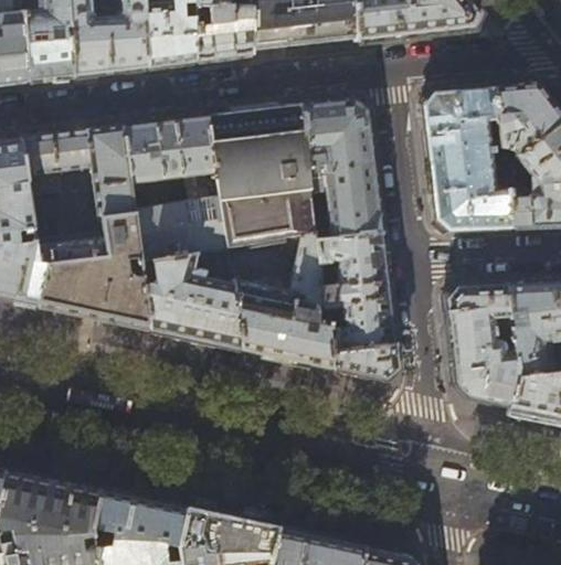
[(0,0),(0,91),(31,87),(25,20),(23,0),(0,0)]
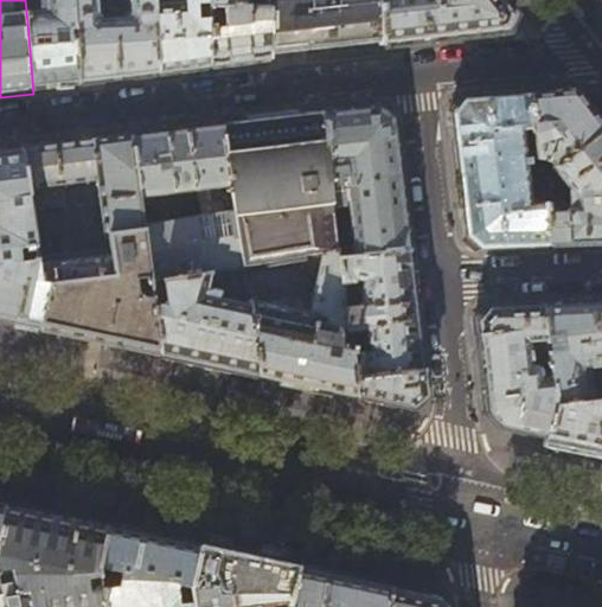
[(27,21),(33,94),(82,87),(75,0),(46,0),(47,19),(27,21)]
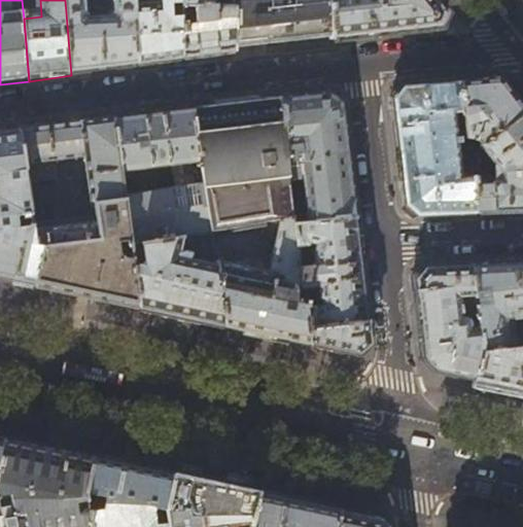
[(65,0),(71,75),(108,71),(140,67),(137,7),(137,0),(65,0)]
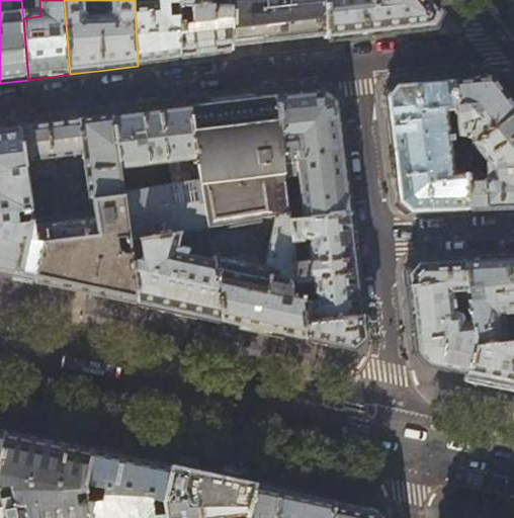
[(161,0),(161,5),(135,7),(138,66),(158,63),(182,60),(182,19),(173,19),(172,7),(182,7),(181,0),(161,0)]
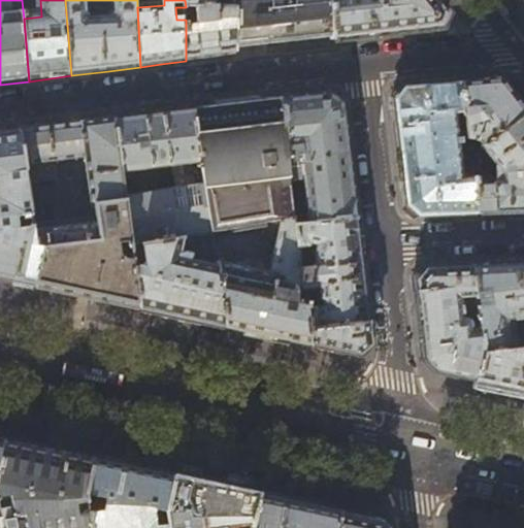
[(185,0),(186,7),(186,9),(198,9),(198,14),(191,14),(191,20),(186,20),(186,61),(211,58),(239,54),(239,48),(287,43),(334,37),(332,0),(185,0)]
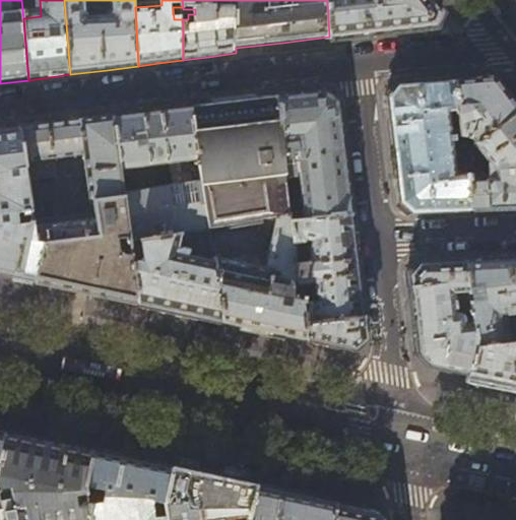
[(435,0),(327,0),(329,37),(330,41),(376,35),(439,26),(445,12),(435,0)]
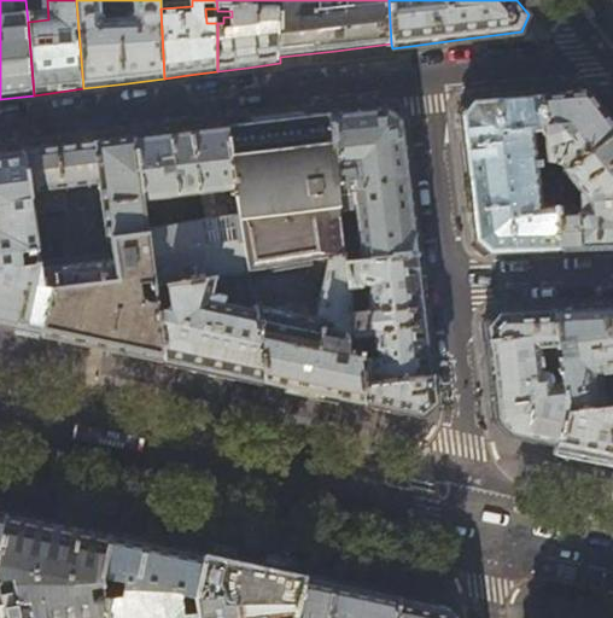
[(543,94),(548,130),(553,179),(612,135),(612,122),(602,109),(588,91),(562,93),(543,94)]
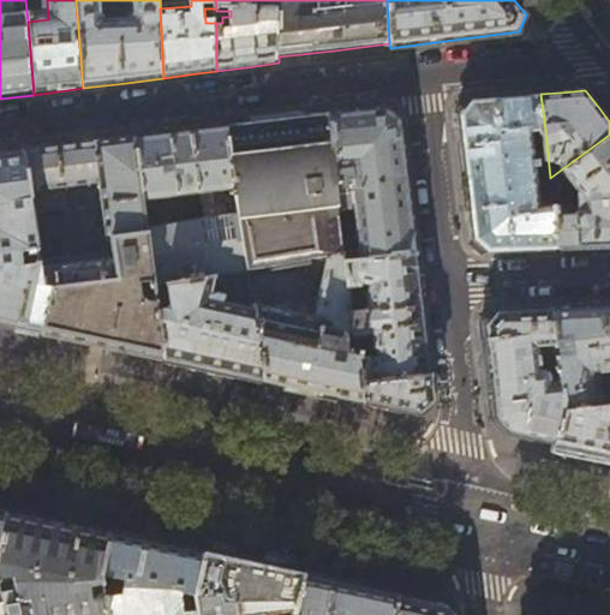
[(532,131),(545,130),(540,94),(504,97),(472,100),(460,114),(466,168),(476,239),(490,251),(520,250),(557,248),(555,216),(554,208),(540,208),(532,131)]
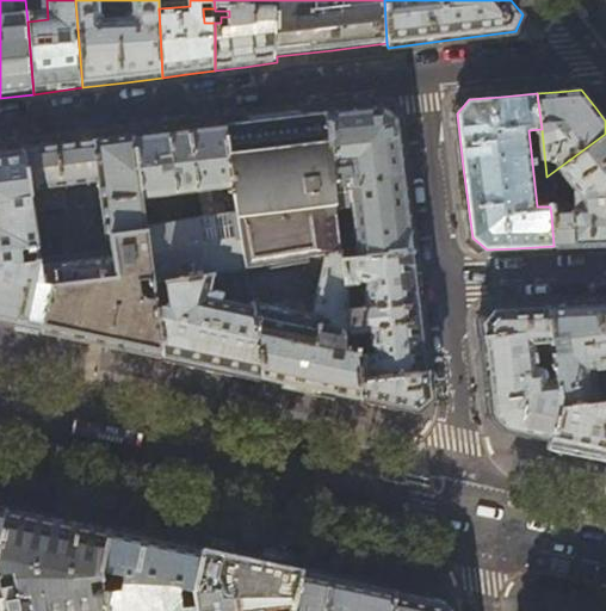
[(327,112),(333,162),(347,161),(351,196),(336,197),(342,251),(344,259),(414,252),(412,224),(406,181),(399,119),(383,105),(359,109),(327,112)]
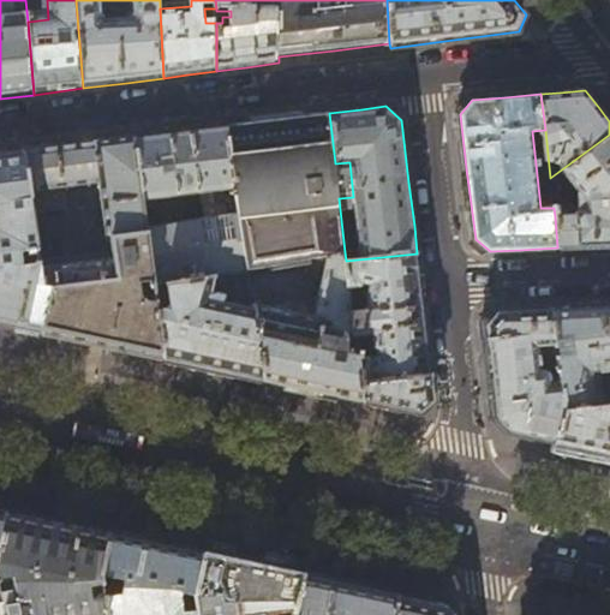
[(257,123),(228,126),(237,187),(239,202),(249,269),(311,258),(345,252),(339,198),(335,163),(329,113),(305,117),(257,123)]
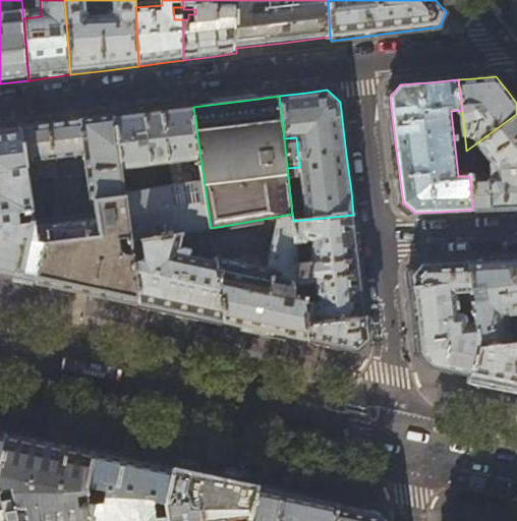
[(193,107),(114,116),(123,181),(137,179),(135,167),(200,159),(193,107)]
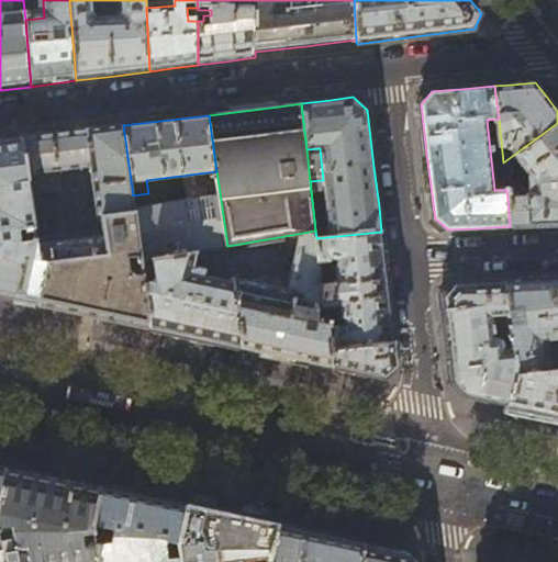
[(557,123),(503,163),(505,172),(520,161),(534,178),(535,191),(531,192),(526,198),(508,198),(510,226),(557,224),(557,123)]
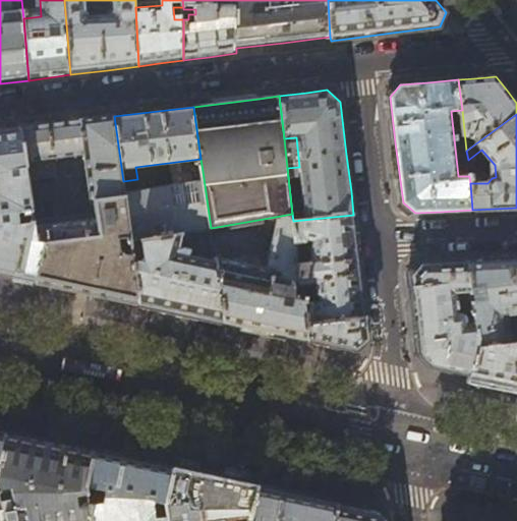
[(69,122),(21,128),(27,182),(59,178),(57,159),(87,155),(93,205),(95,205),(96,214),(126,210),(124,193),(123,181),(114,116),(69,122)]
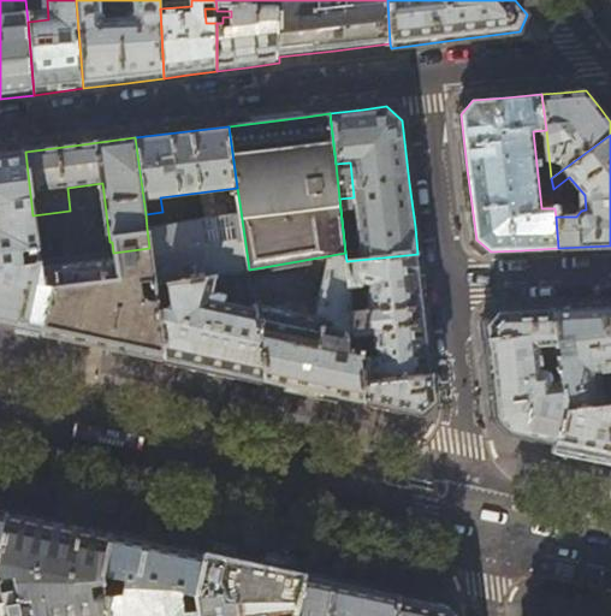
[(0,154),(0,324),(42,333),(49,289),(42,286),(39,262),(33,215),(25,152),(0,154)]
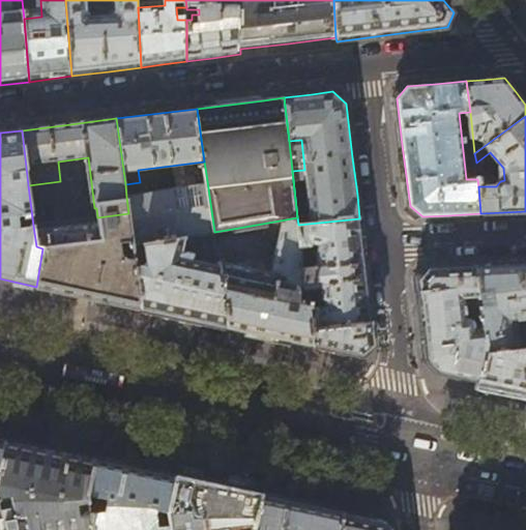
[(179,188),(126,197),(128,213),(133,246),(144,245),(185,238),(214,234),(214,232),(206,174),(178,178),(179,188)]
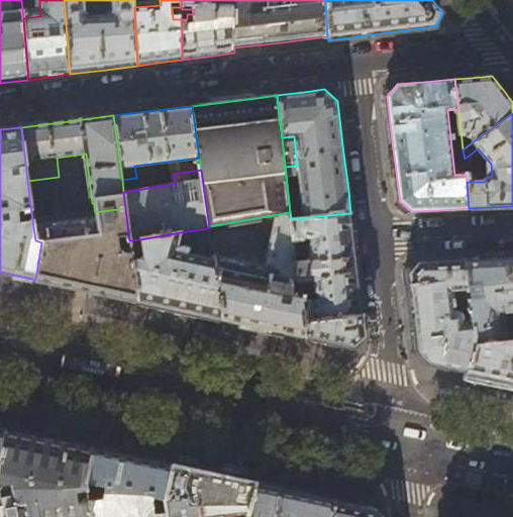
[(125,208),(95,212),(32,220),(35,240),(41,242),(35,280),(83,290),(137,302),(132,262),(129,240),(125,208)]
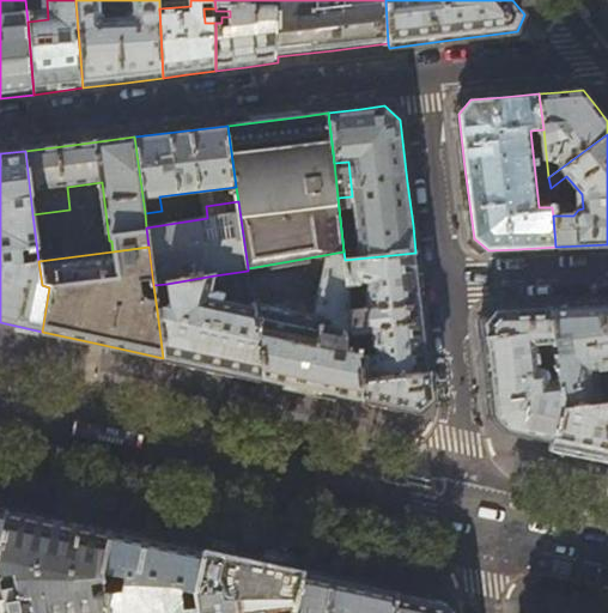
[(345,260),(344,252),(310,258),(306,273),(324,278),(317,316),(253,303),(253,305),(262,378),(303,387),(360,399),(358,381),(354,349),(353,335),(350,308),(347,285),(345,260)]
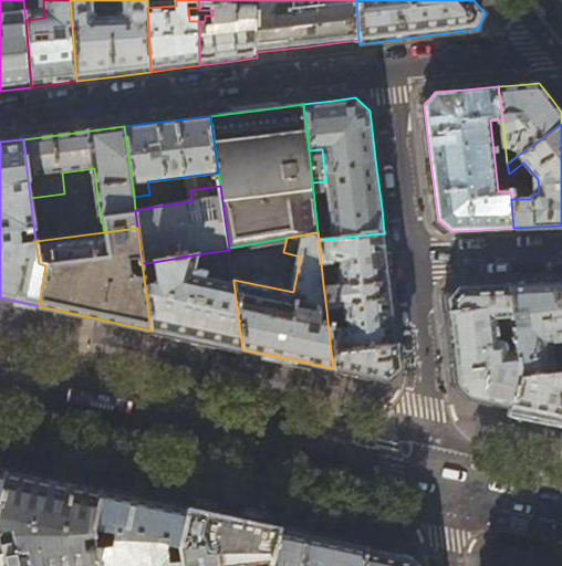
[(384,233),(319,240),(321,263),(332,262),(334,258),(341,261),(339,269),(340,275),(335,275),(335,283),(323,284),(326,310),(342,307),(343,308),(344,318),(328,322),(331,352),(397,344),(391,283),(384,233)]
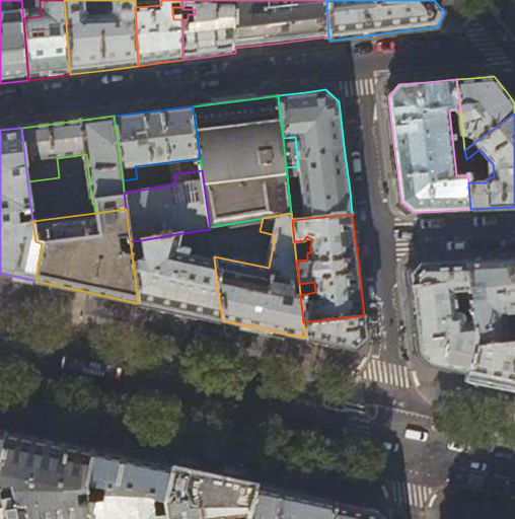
[(181,233),(141,240),(143,255),(138,256),(138,262),(133,263),(138,303),(174,310),(222,320),(214,258),(187,253),(187,248),(179,247),(181,233)]
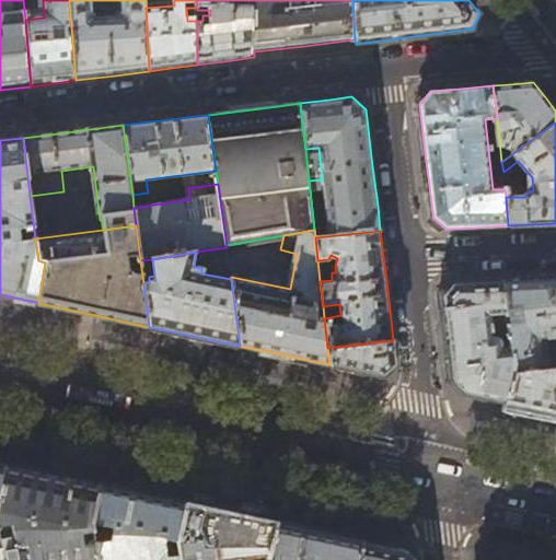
[(555,278),(547,279),(502,280),(508,314),(510,338),(516,373),(555,368),(555,278)]
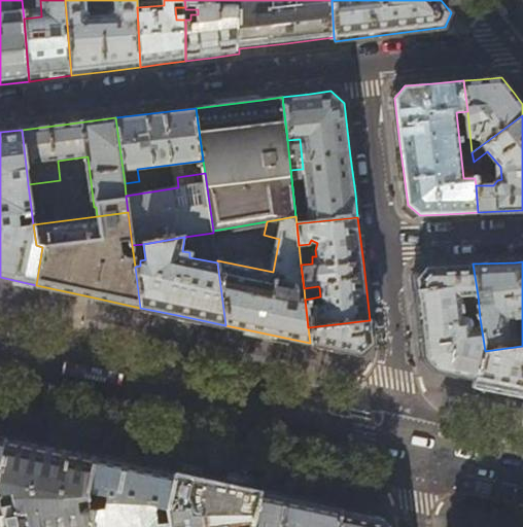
[(463,296),(478,295),(473,264),(444,265),(426,266),(416,278),(420,314),(426,358),(436,370),(450,373),(479,379),(485,351),(480,318),(471,319),(468,317),(465,315),(463,296)]
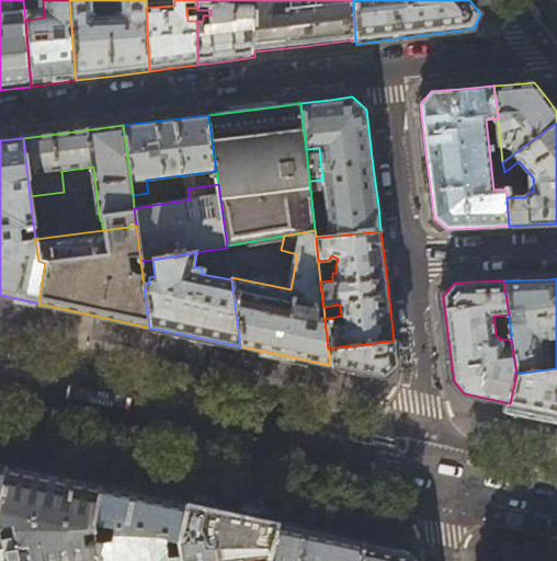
[(394,341),(328,348),(330,365),(355,370),(385,377),(397,366),(396,353),(394,341)]
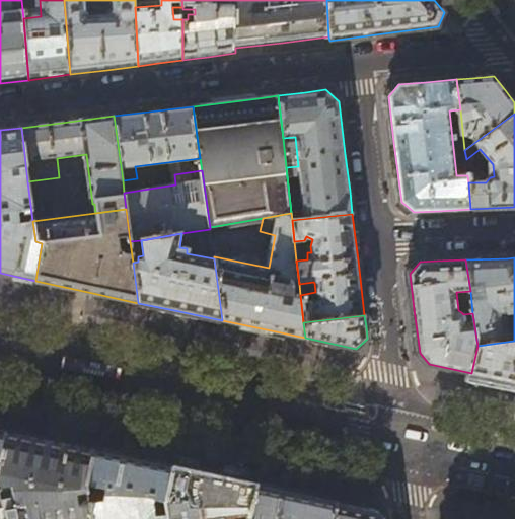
[(514,341),(477,346),(471,373),(514,381),(514,341)]
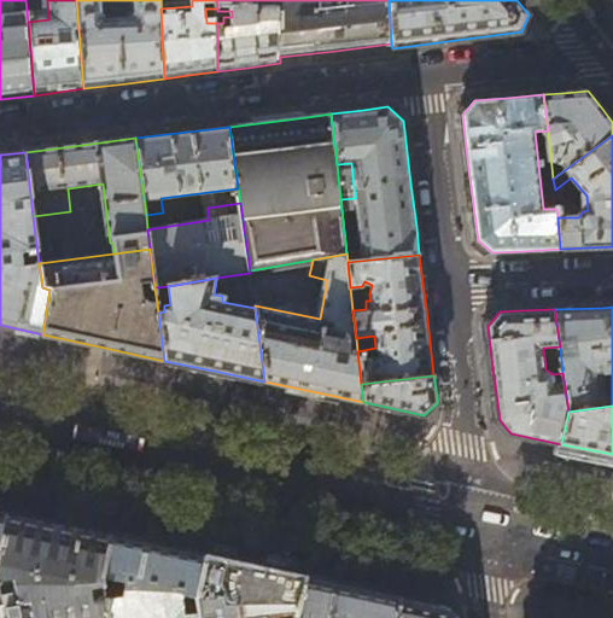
[(106,617),(100,577),(110,534),(64,524),(6,512),(0,541),(0,605),(3,617),(106,617)]
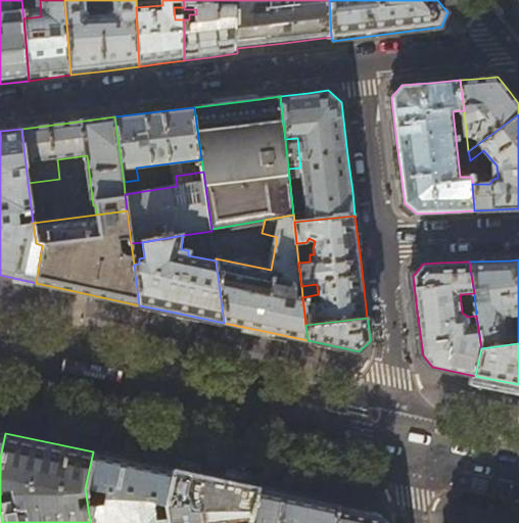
[(135,461),(93,452),(85,488),(90,522),(168,522),(166,507),(173,469),(135,461)]
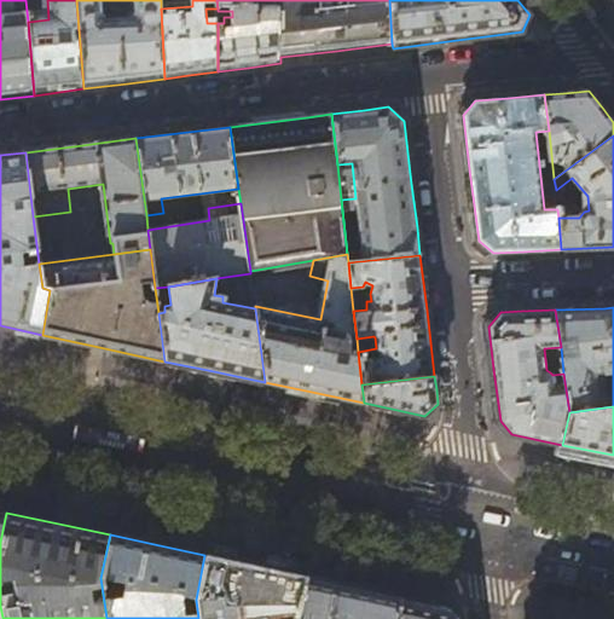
[(256,566),(204,555),(196,600),(198,618),(296,618),(296,615),(303,576),(256,566)]
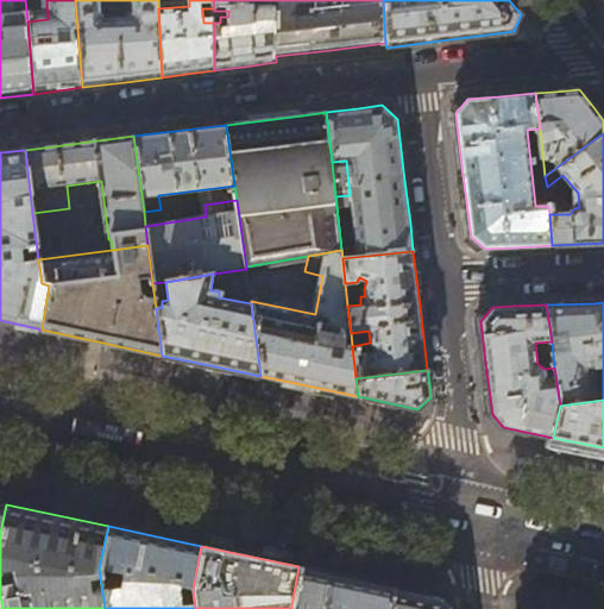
[(352,563),(348,577),(395,586),(397,572),(352,563)]
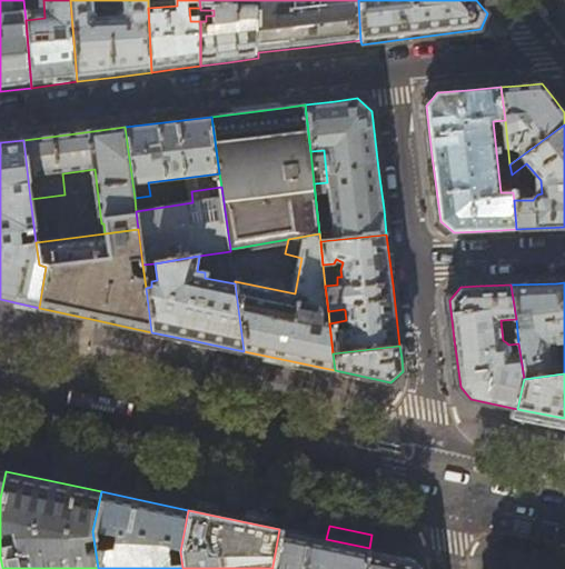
[(326,539),(279,529),(273,566),(273,568),(364,568),(369,548),(326,539)]
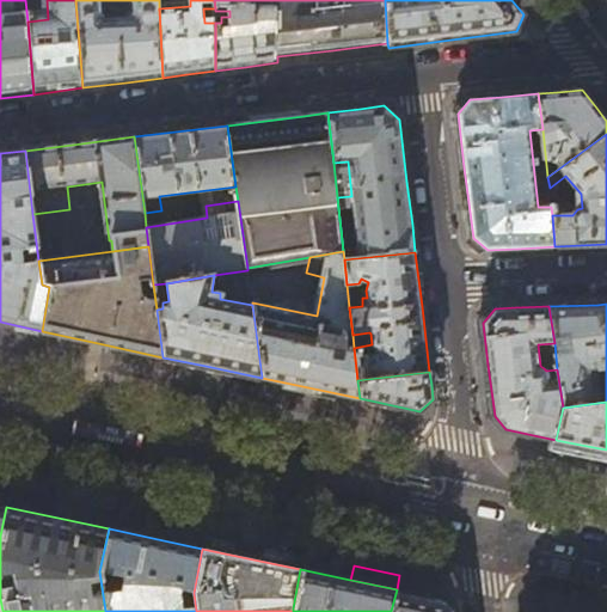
[(391,611),(457,611),(446,600),(422,595),(397,589),(391,611)]
